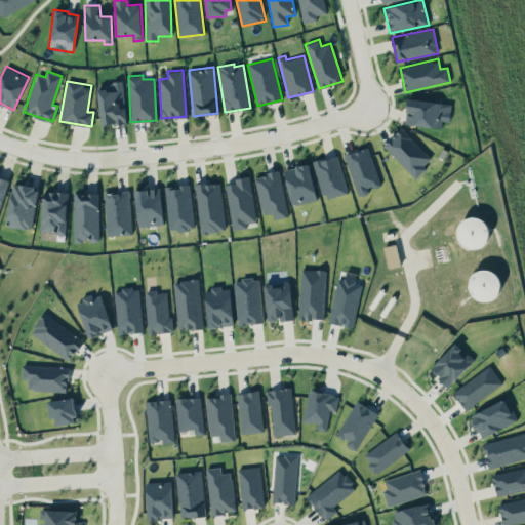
[(122,82),(97,85),(102,126),(127,123),(122,82)]
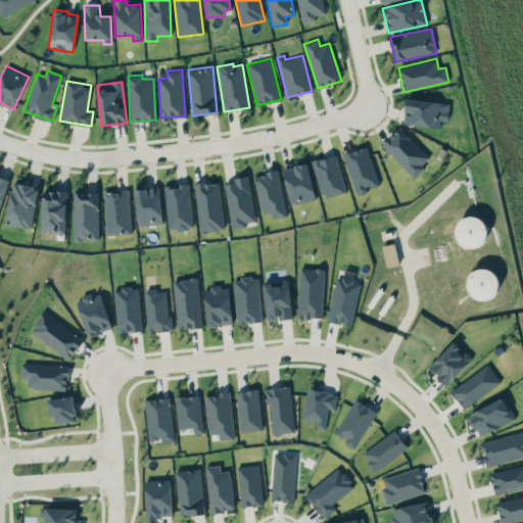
[(439,127),(440,121),(447,121),(449,103),(406,99),(403,124),(439,127)]
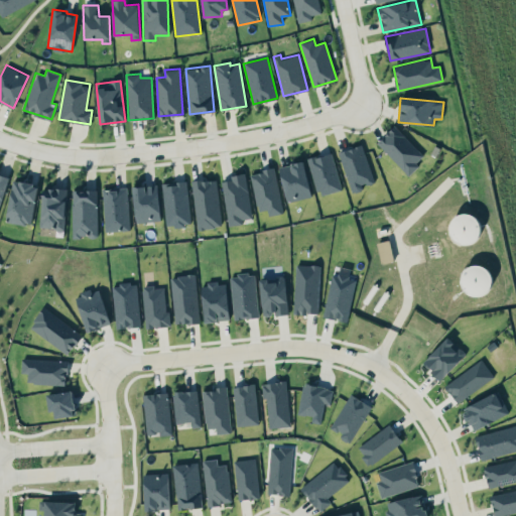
[(423,155),(395,125),(377,142),(408,175),(418,166),(415,162),(423,155)]
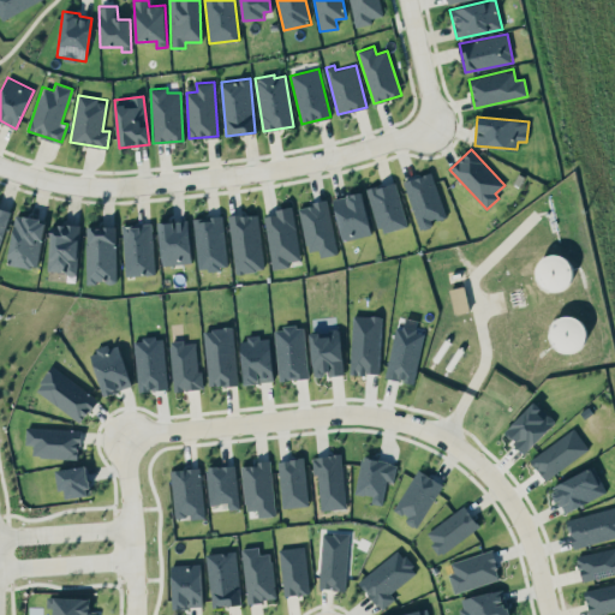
[(404,181),(421,230),(434,225),(433,221),(447,216),(431,172),(404,181)]
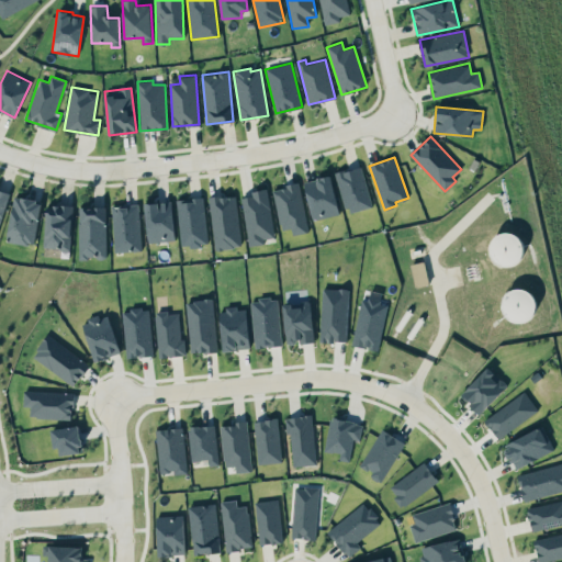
[(335,173),(347,214),(372,206),(361,166),(335,173)]
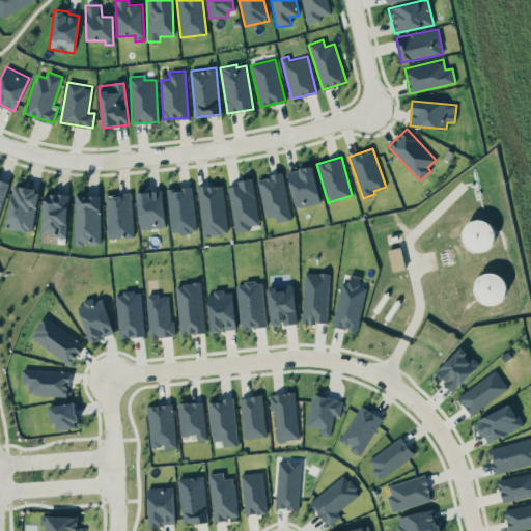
[(287,171),(295,207),(319,202),(312,166),(287,171)]
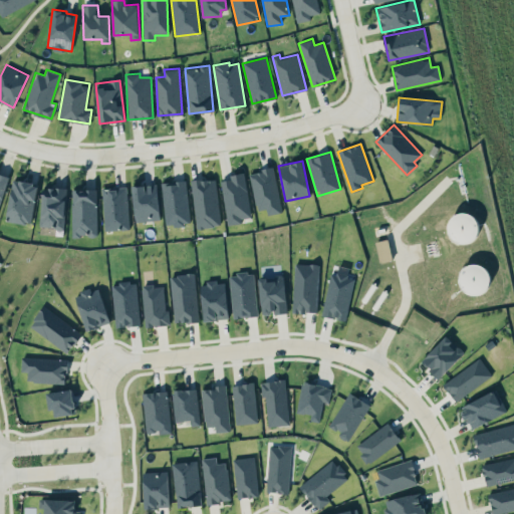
[(249,172),(257,210),(266,208),(268,215),(282,212),(273,168),(249,172)]
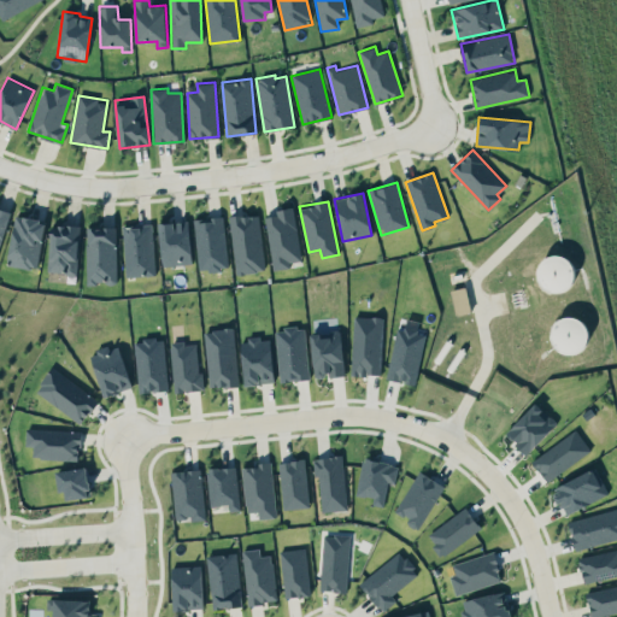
[(301,260),(293,206),(276,210),(277,215),(264,217),(274,270),(291,268),(289,262),(301,260)]
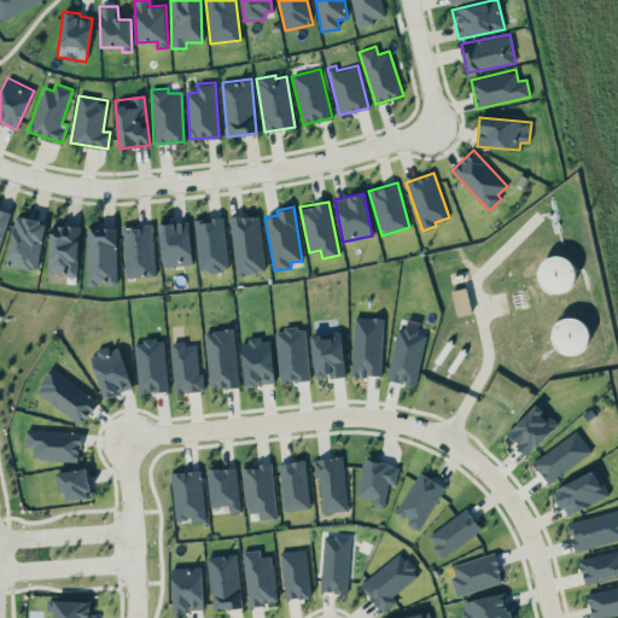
[(0,245),(12,213),(0,208),(0,245)]
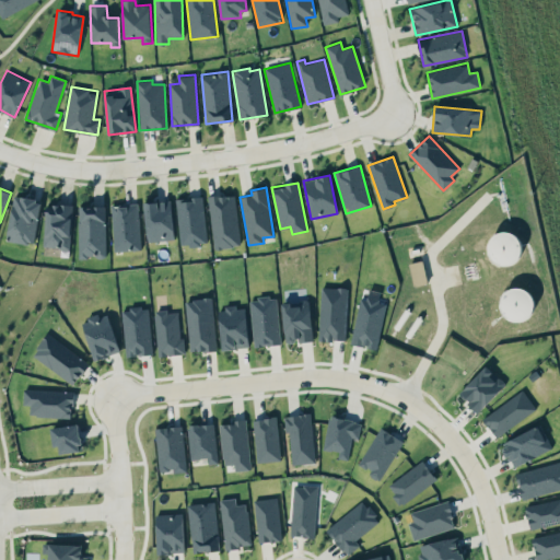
[(240,246),(235,194),(208,196),(213,248),(240,246)]
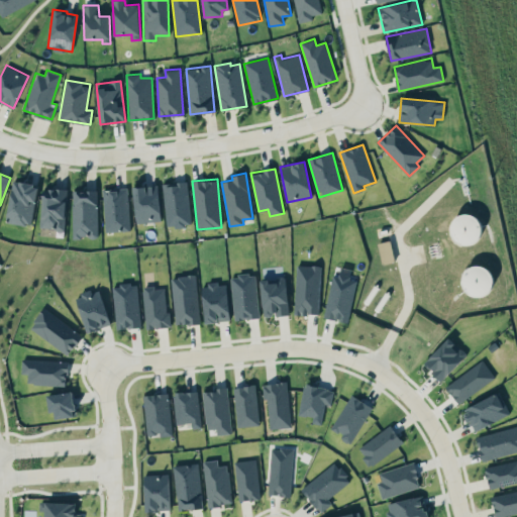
[(37,184),(12,181),(8,222),(33,224),(37,184)]
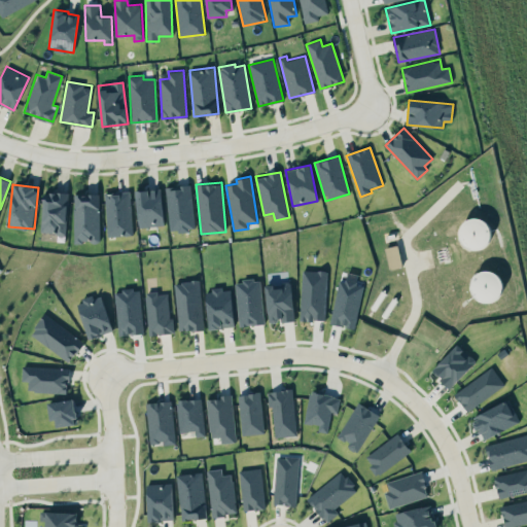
[(167,186),(169,232),(194,231),(191,185),(167,186)]
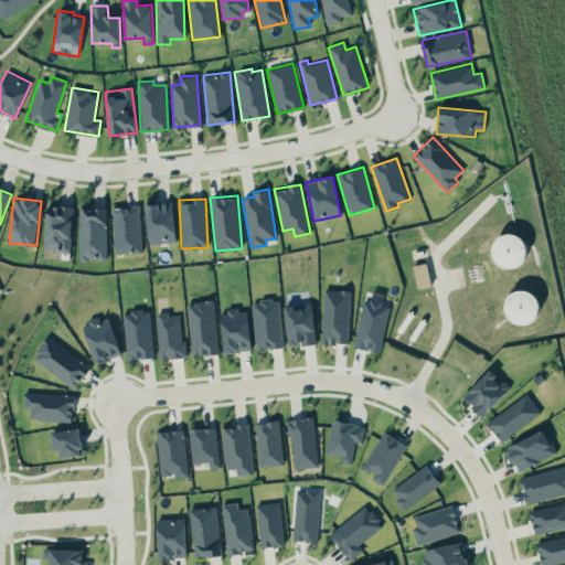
[(146,203),(148,243),(174,242),(173,202),(146,203)]
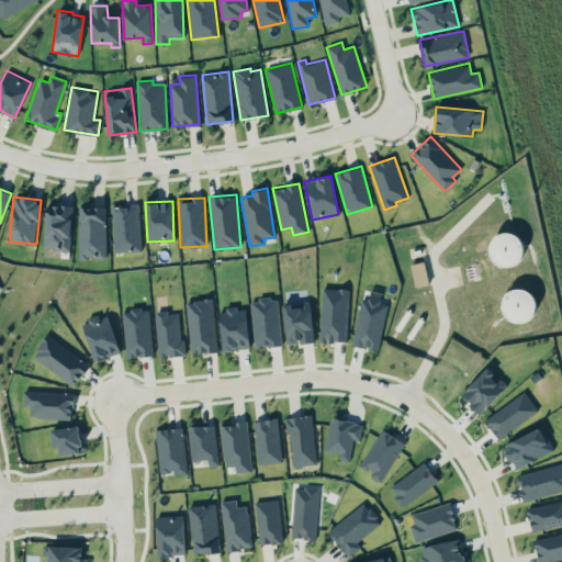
[(71,249),(72,205),(46,204),(45,248),(71,249)]
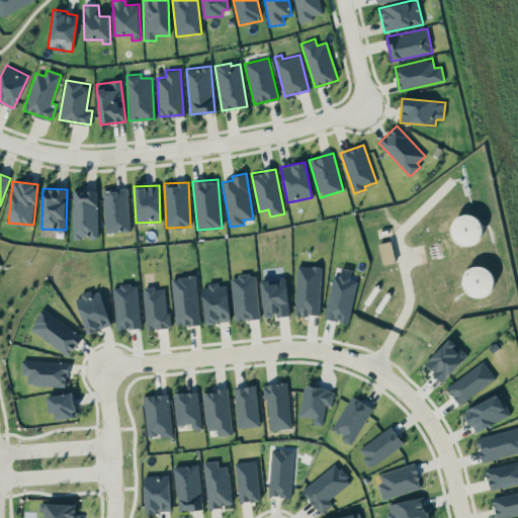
[(130,231),(128,188),(103,189),(104,232),(130,231)]
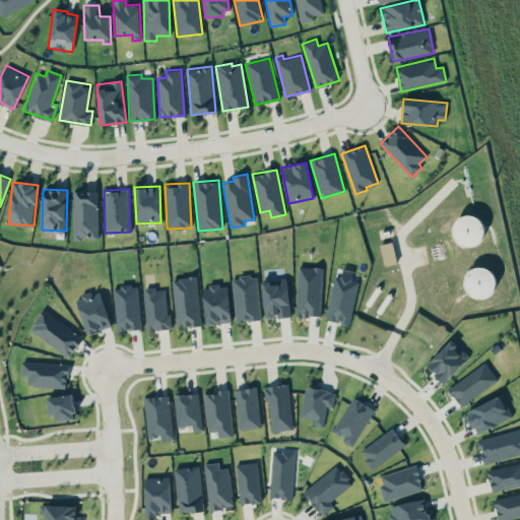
[(98,191),(73,191),(73,239),(99,238),(98,191)]
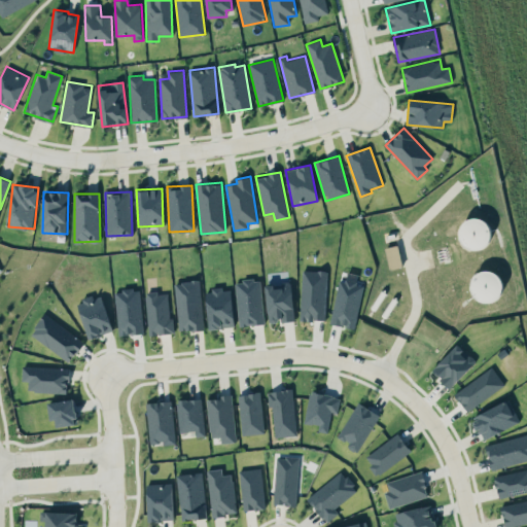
[(460,246),(488,249),(491,220),(463,217),(460,246)]
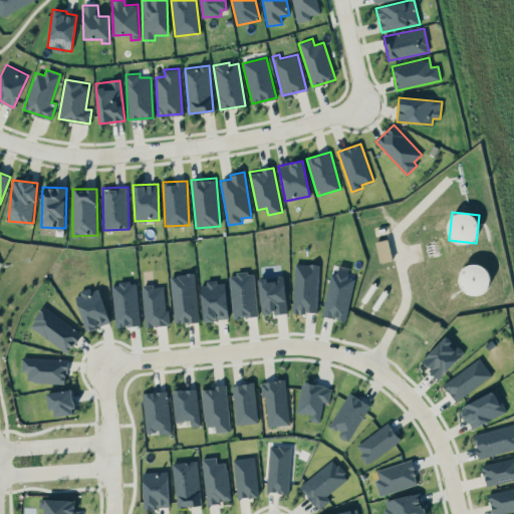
[(380,262),(394,259),(389,238),(375,241),(380,262)]
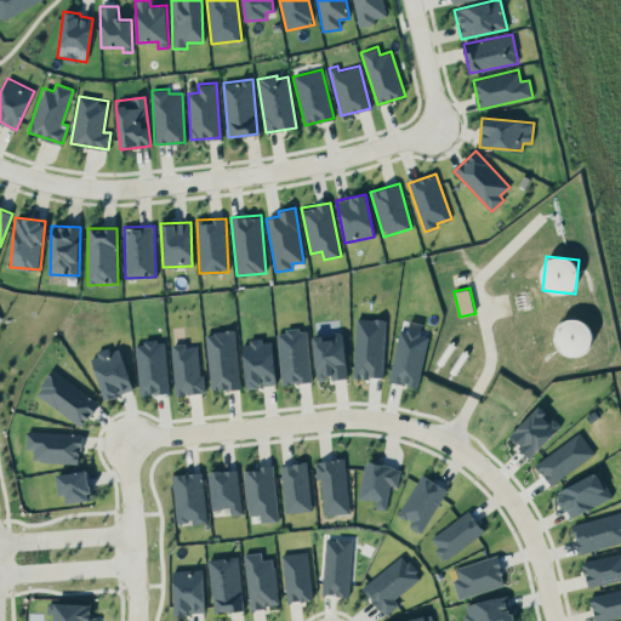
[(354,377),(383,379),(386,319),(355,318),(354,377)]
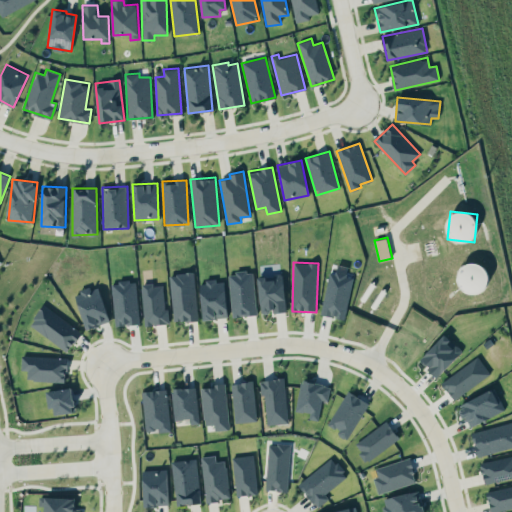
[(460,292),(488,291),(487,264),(459,265),(460,292)]
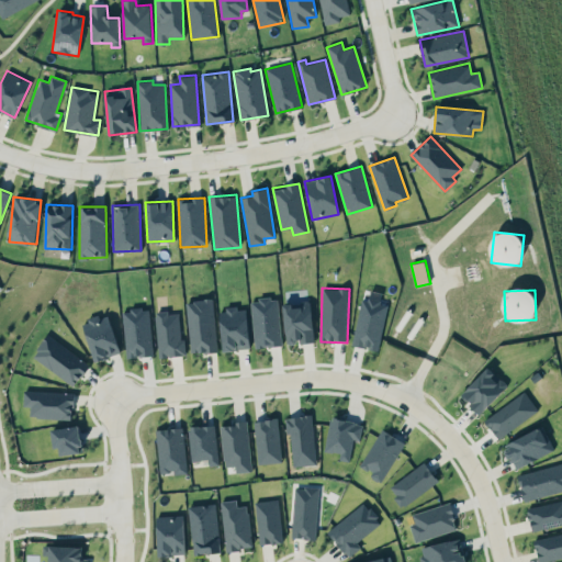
[(282,345),(277,298),(250,300),(256,348),(282,345)]
